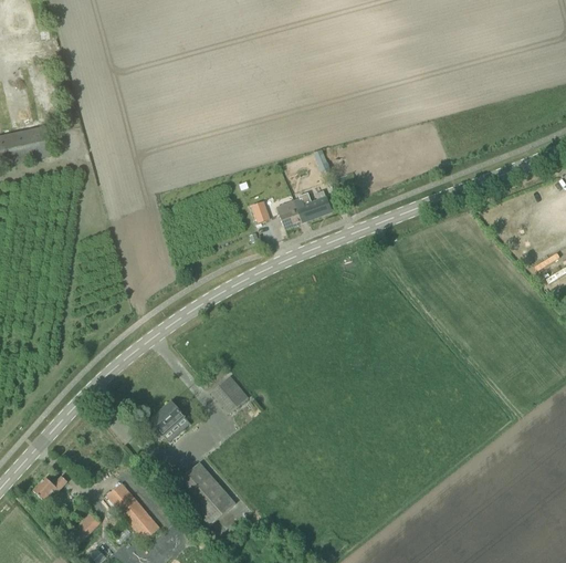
[(0,134),(0,164),(50,154),(44,124),(0,134)]
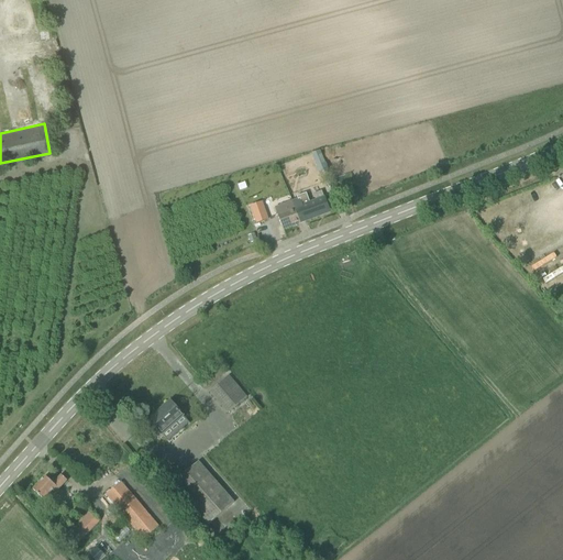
[(319,149),(311,152),(318,169),(327,166),(319,149)]
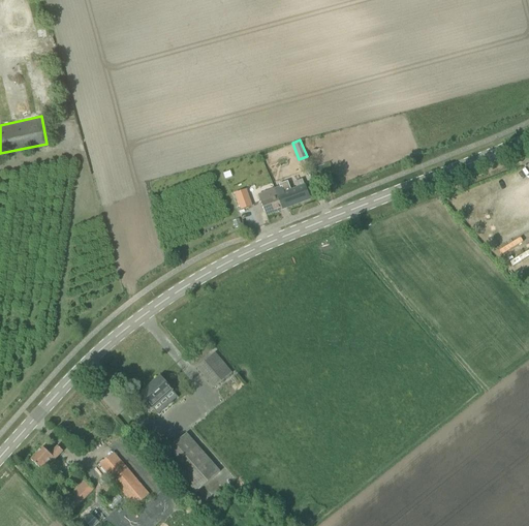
[(279,185),(274,187),(282,207),(310,196),(305,182),(291,187),(288,179),(279,183),(279,185)]
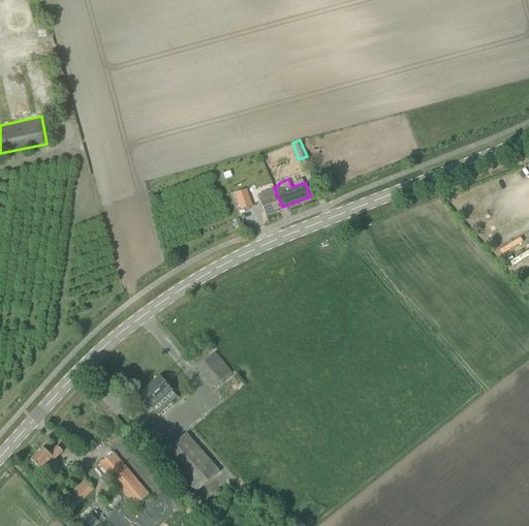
[(282,207),(274,187),(258,192),(266,213),(282,207)]
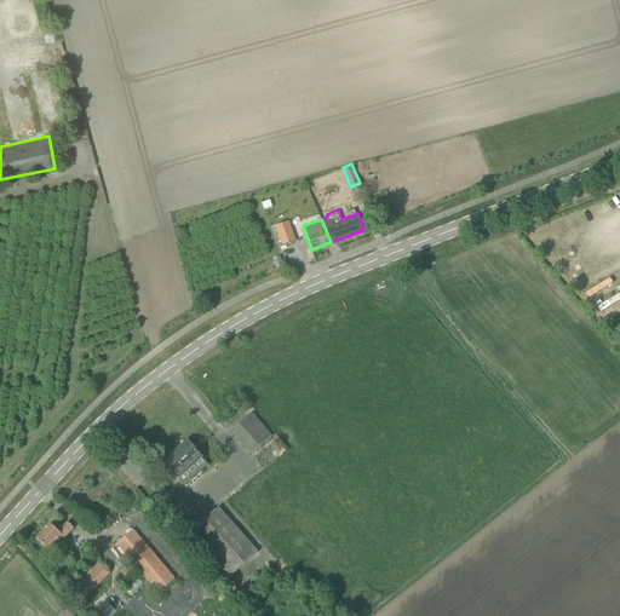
[(293,232),(280,237),(282,243),(296,239),(293,232)]
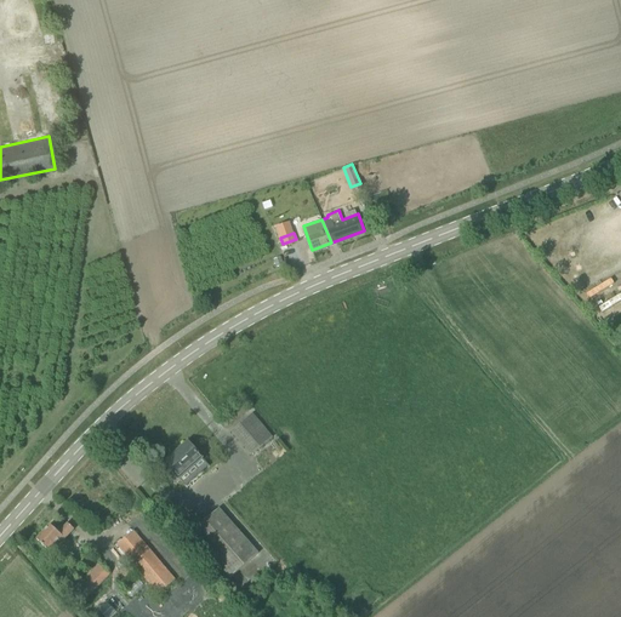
[(272,434),(260,420),(252,411),(231,428),(250,451),(272,434)]
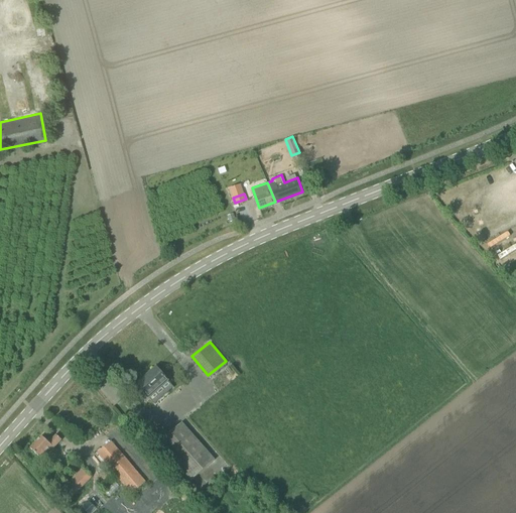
[(137,382),(148,395),(167,378),(156,365),(137,382)]
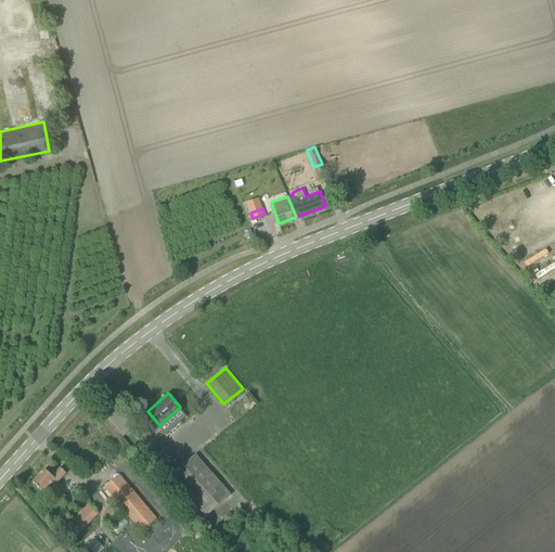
[(195,452),(171,474),(206,514),(231,492),(195,452)]
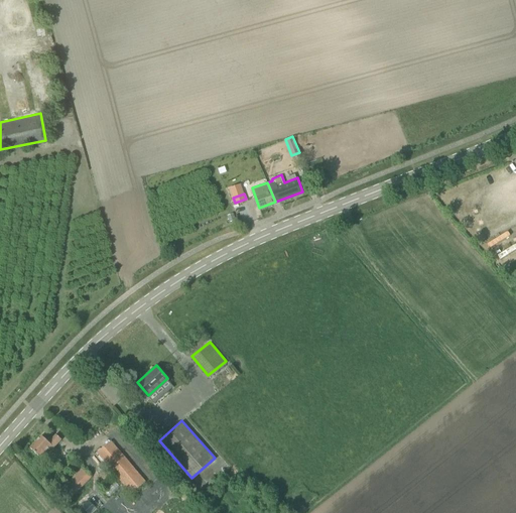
[(52,447),(61,437),(56,432),(48,440),(41,433),(30,446),(40,456),(49,445),(52,447)]
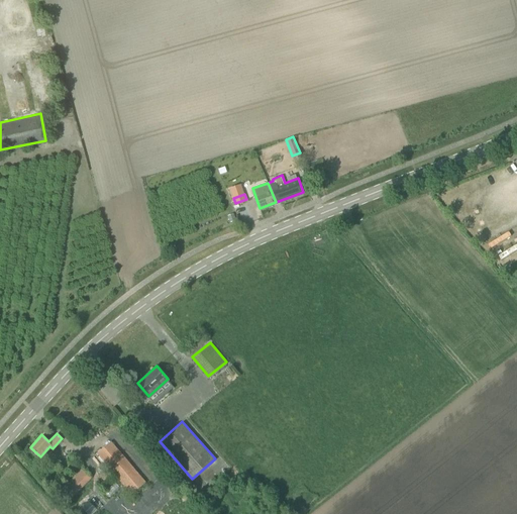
[(97,450),(104,458),(132,492),(144,481),(110,439),(97,450)]
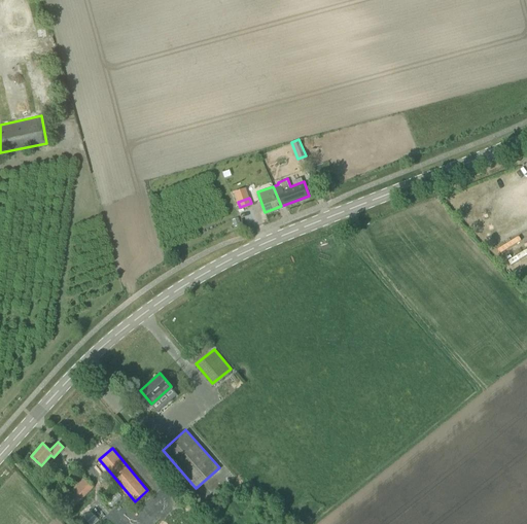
[(72,507),(93,485),(82,475),(62,496),(72,507)]
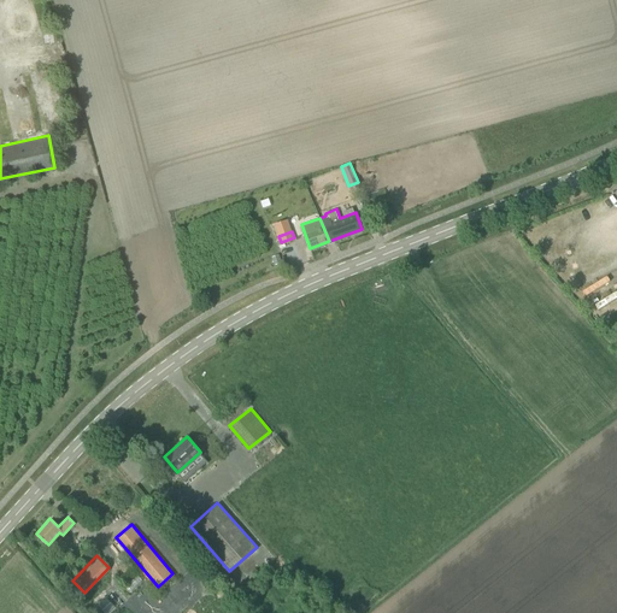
All buildings are outlined.
